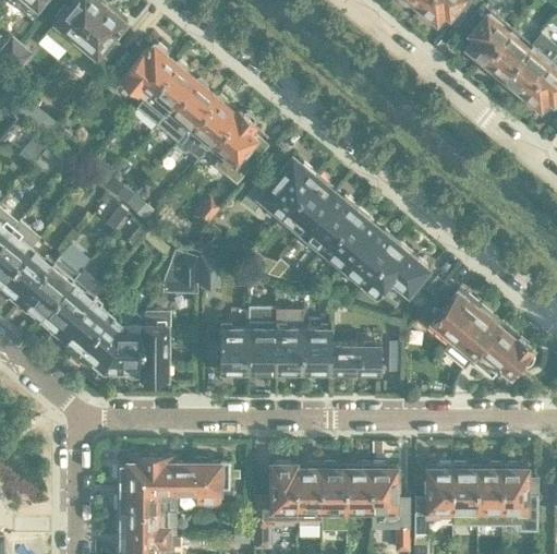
[(70,48),(106,5),(99,0),(74,0),(57,23),(56,22),(46,34),(68,51),(70,48)]
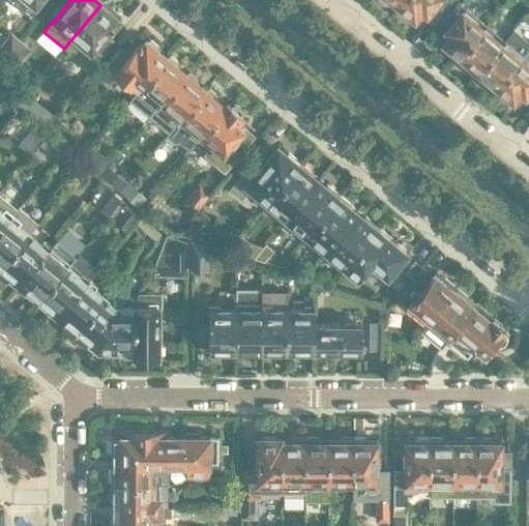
[(457,2),(453,0),(403,0),(398,7),(400,8),(400,12),(406,18),(410,17),(415,22),(420,17),(434,28),(457,2)]
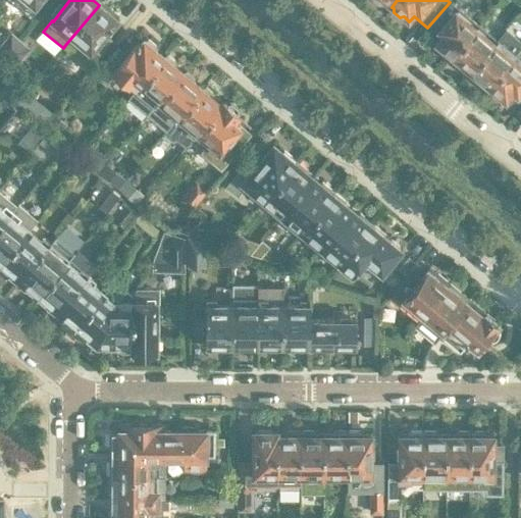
[(449,58),(452,58),(478,26),(452,4),(433,27),(445,36),(437,45),(443,50),(444,53),(449,58)]
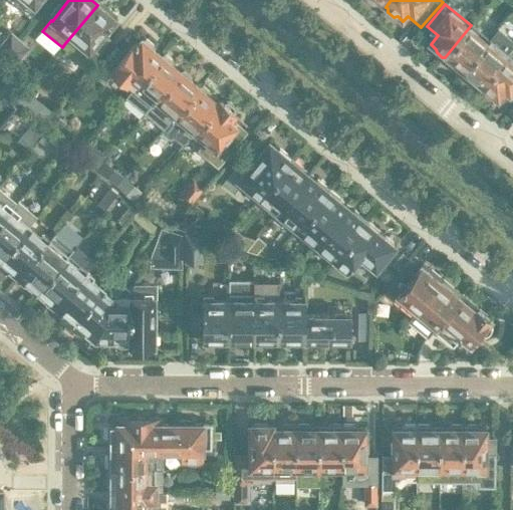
[(105,11),(97,5),(64,44),(71,49),(67,54),(85,68),(107,41),(103,37),(116,21),(115,19),(117,17),(107,9),(105,11)]
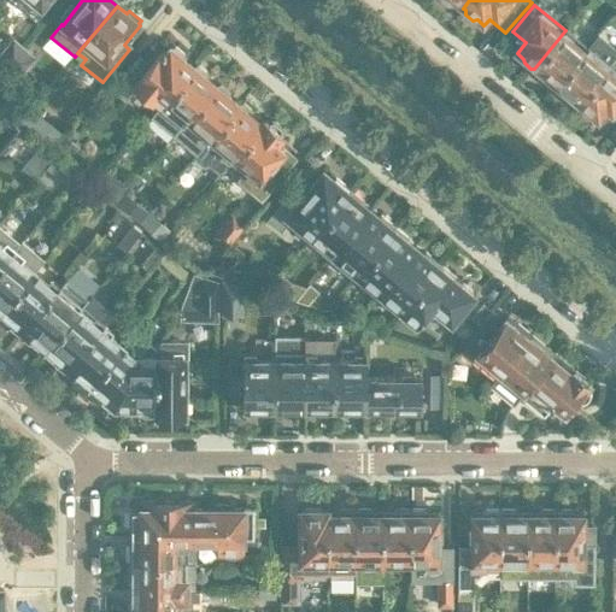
[(565,30),(534,69),(535,69),(544,75),(540,78),(555,90),(588,49),(565,30)]
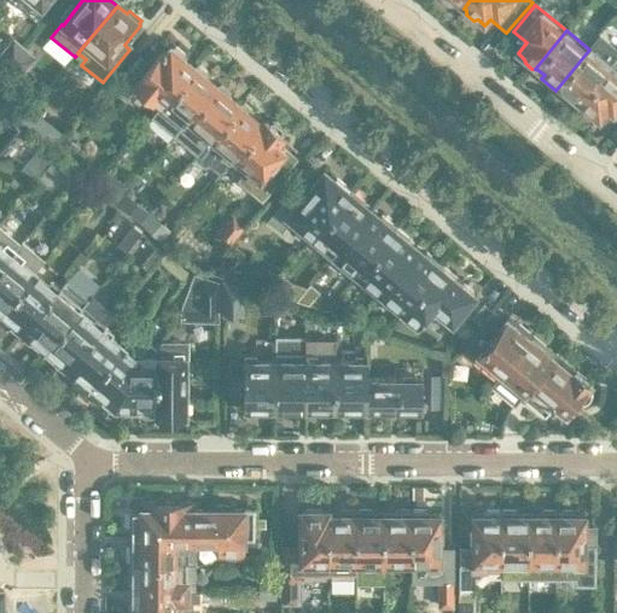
[(0,57),(0,64),(9,71),(25,51),(13,41),(0,57)]
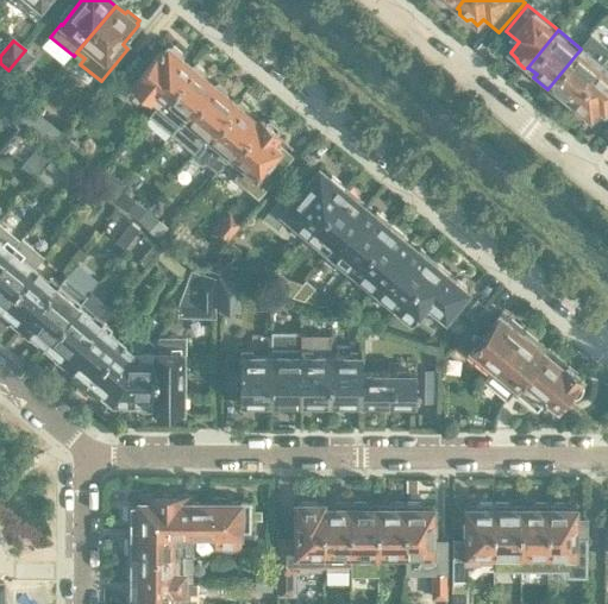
[(158,109),(161,106),(192,69),(182,61),(183,56),(175,49),(170,51),(168,49),(164,52),(163,51),(151,65),(140,57),(113,90),(127,101),(136,90),(158,109)]
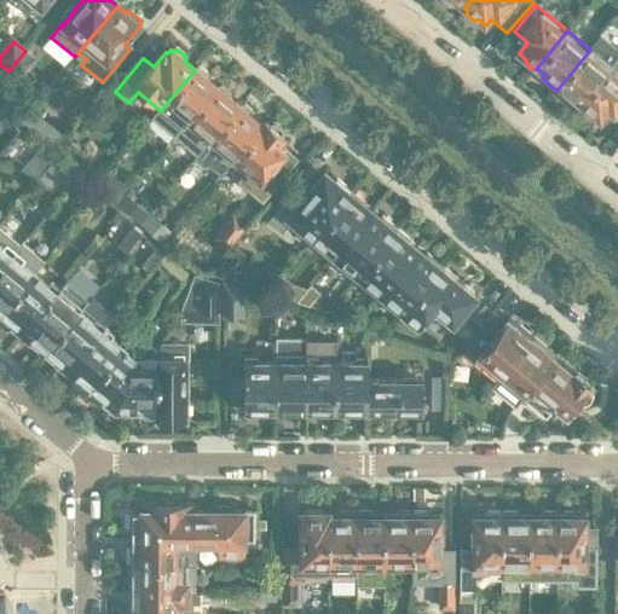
[(590,50),(556,91),(571,103),(573,99),(582,105),(613,69),(590,50)]
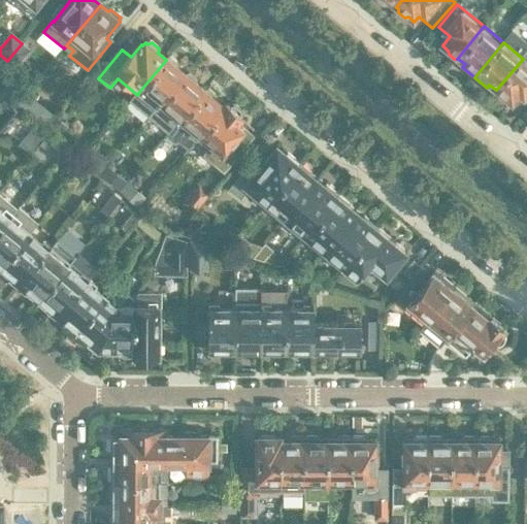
[(22,43),(7,61),(18,69),(32,53),(22,43)]
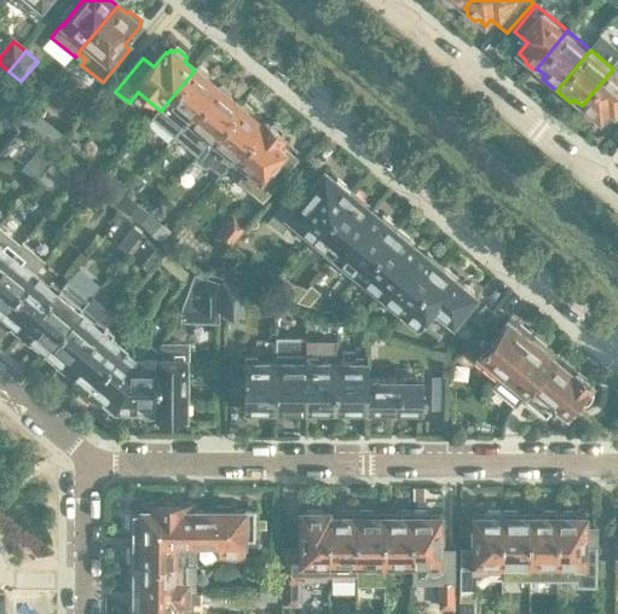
[(617,63),(613,69),(582,105),(583,110),(589,116),(594,115),(601,121),(610,110),(617,117),(617,63)]
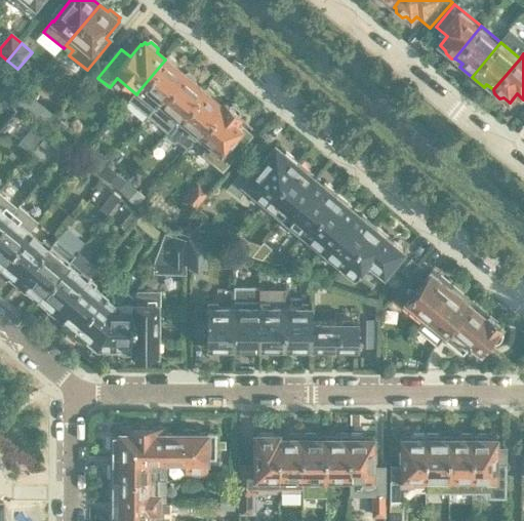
[(158,108),(185,75),(176,68),(176,65),(169,58),(166,59),(165,59),(138,91),(136,94),(130,101),(150,117),(158,108)]
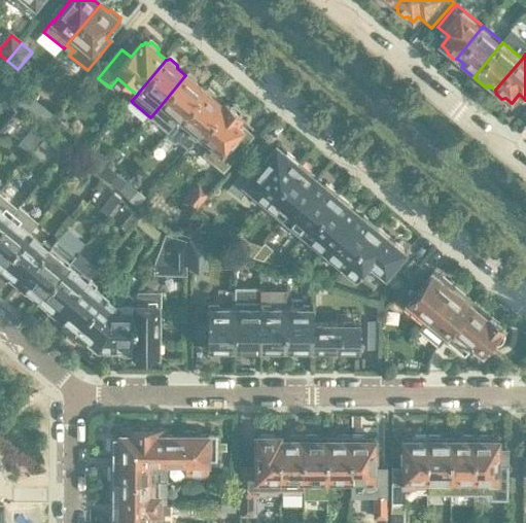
[(186,76),(185,75),(159,108),(178,125),(206,92),(197,84),(197,81),(189,75),(186,76)]
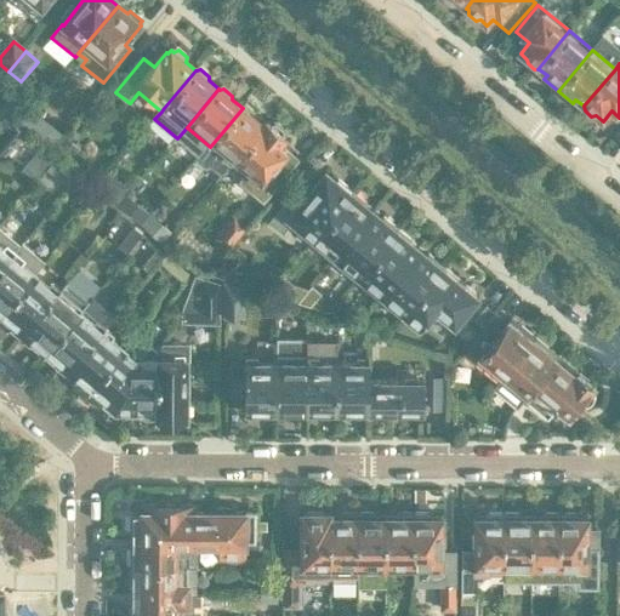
[(9,101),(0,112),(6,117),(15,106),(9,101)]
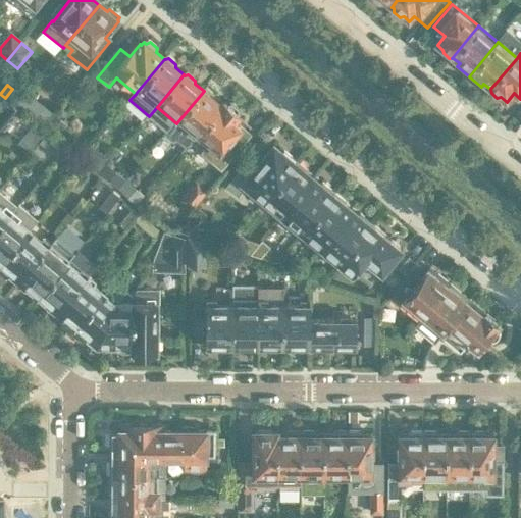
[(12,101),(44,126),(53,114),(21,90),(12,101)]
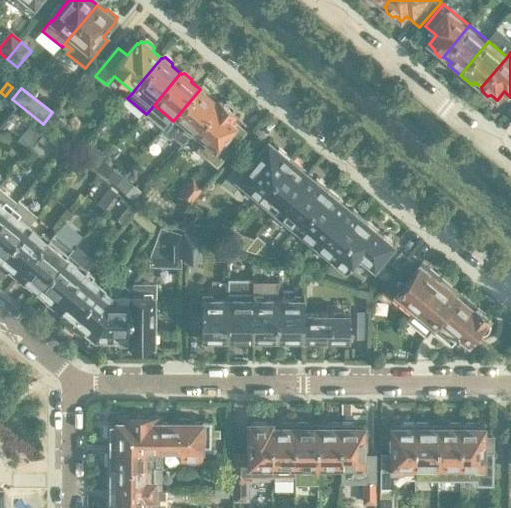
[(185,146),(192,137),(220,103),(218,102),(217,104),(209,98),(210,94),(203,88),(200,89),(173,121),(166,130),(185,146)]
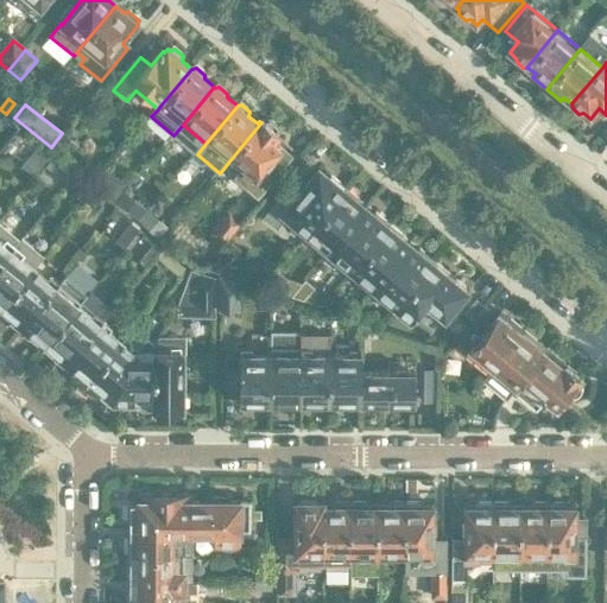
[(290,159),(279,150),(273,145),(280,135),(278,133),(278,129),(270,122),(266,124),(263,121),(261,122),(228,163),(240,172),(234,179),(258,198),(290,159)]
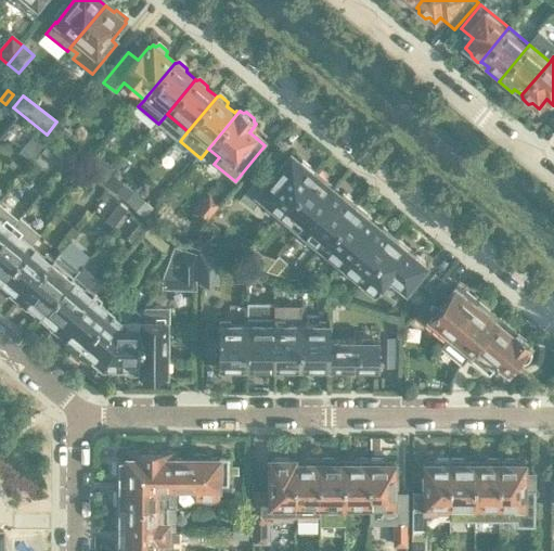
[(0,137),(5,142),(24,120),(16,114),(0,133),(0,137)]
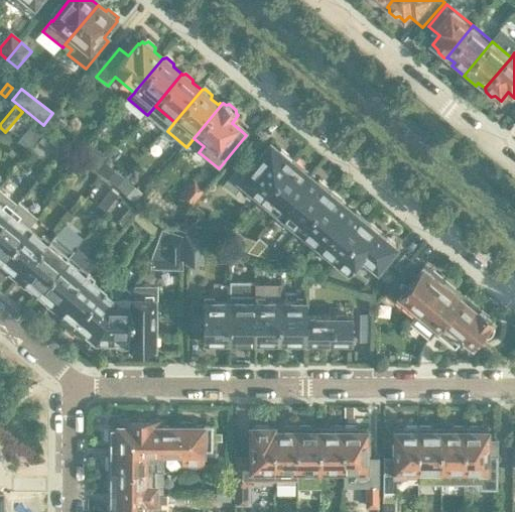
[(37,123),(31,131),(40,138),(46,131),(44,129),(37,123)]
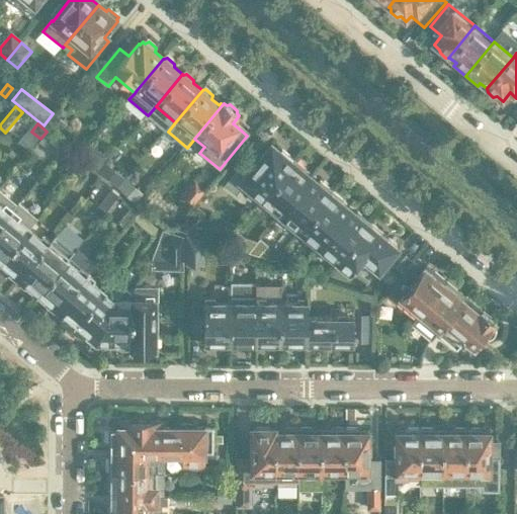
[(36,148),(48,157),(60,144),(49,135),(36,148)]
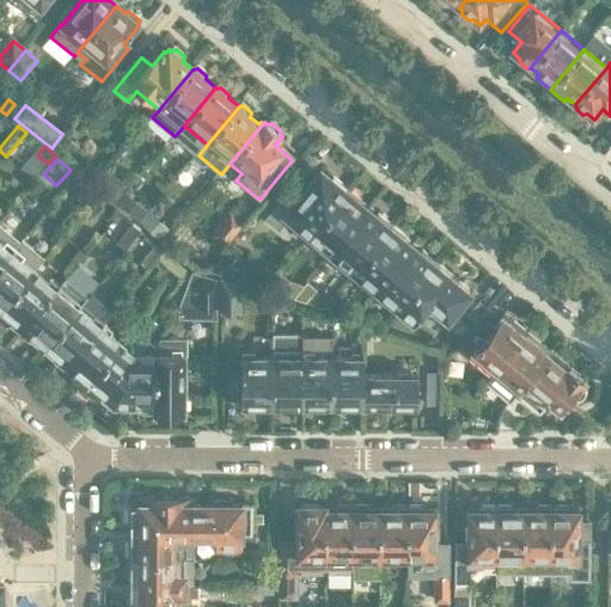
[(109,175),(97,190),(117,206),(129,190),(109,175)]
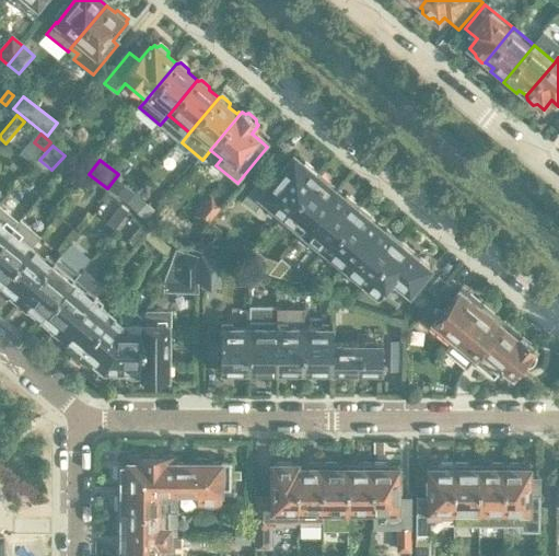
[(287,215),(318,175),(305,164),(303,168),(294,161),(275,186),(264,176),(243,201),(254,210),(263,200),(271,208),(275,205),(287,215)]
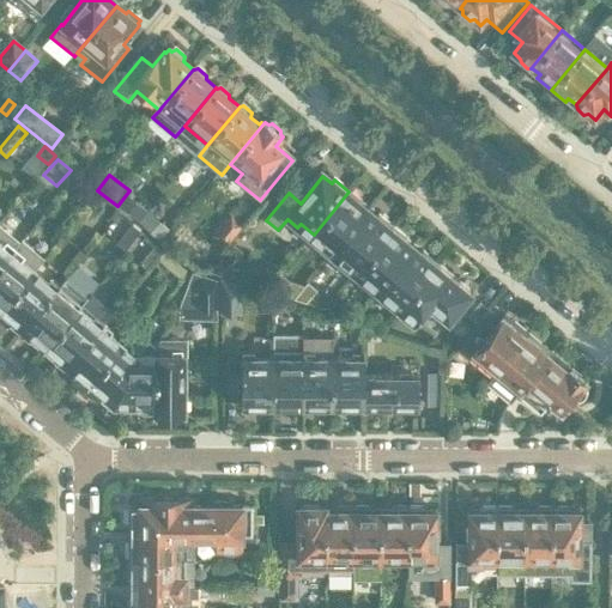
[(97,198),(89,190),(88,189),(78,202),(86,210),(91,205),(97,198)]
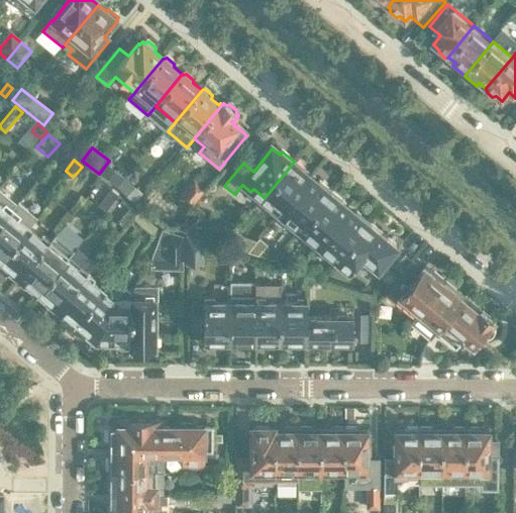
[(294,162),(265,198),(275,207),(273,210),(281,216),(310,181),(304,176),(305,171),(294,162)]
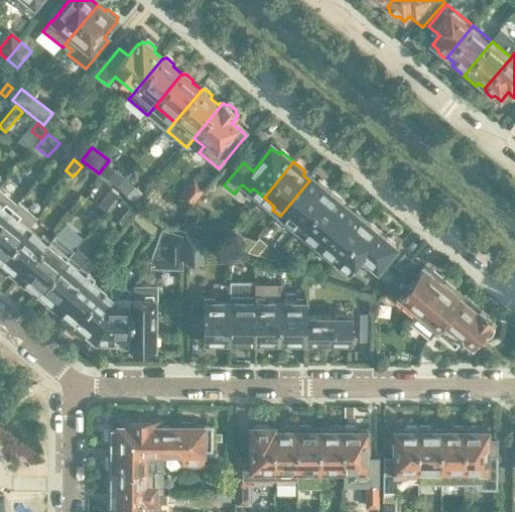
[(91,173),(82,166),(77,172),(86,179),(91,173)]
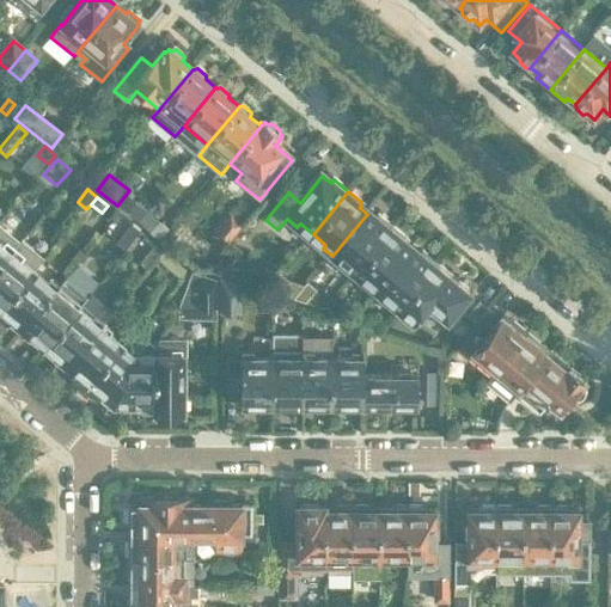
[(136,201),(127,210),(140,221),(148,212),(136,201)]
